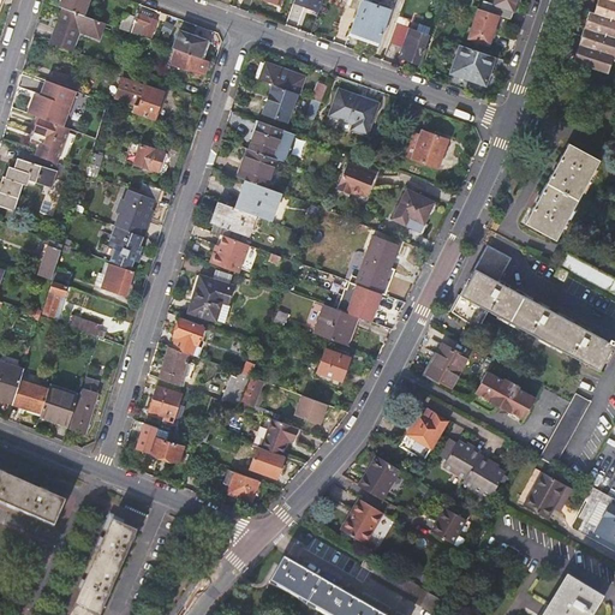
[(63,0),(60,7),(66,10),(83,16),(88,0),(63,0)]
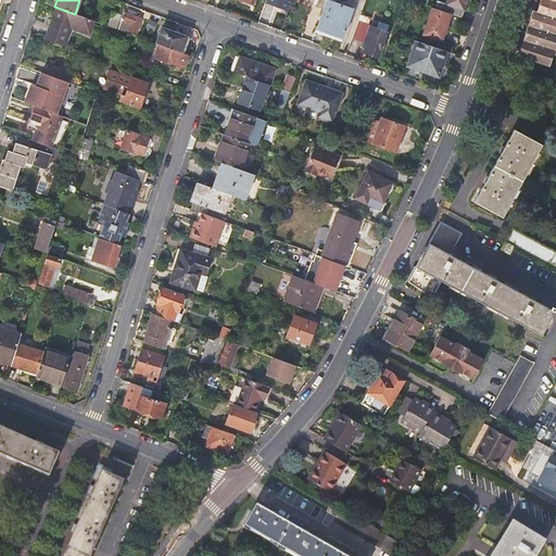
[(290,10),(293,0),(266,0),(261,17),(269,21),(275,4),(290,10)]
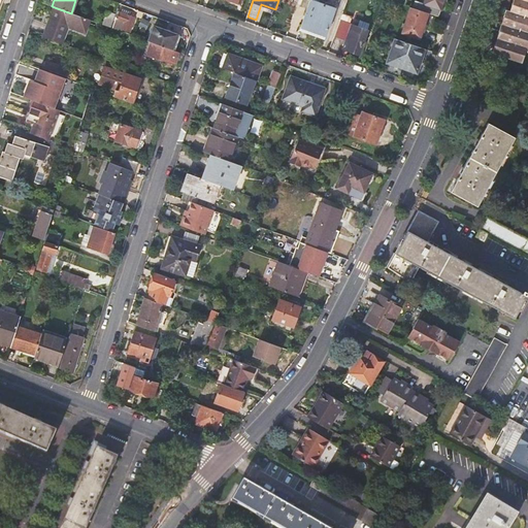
[(309,2),(299,31),(325,40),(335,9),(310,0),(309,2)]
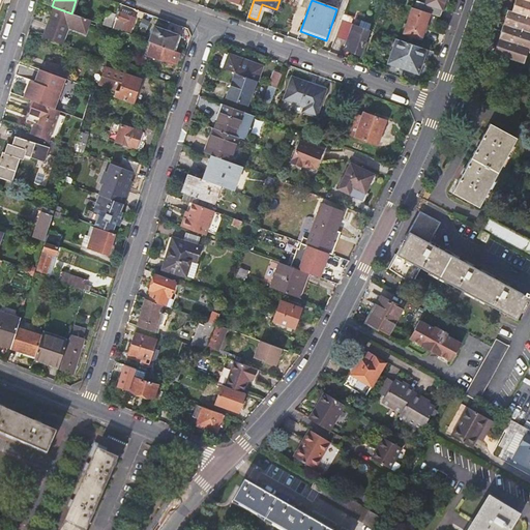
[(417,2),(414,8),(423,11),(424,11),(438,16),(438,17),(440,18),(445,0),(427,0),(425,5),(417,2)]
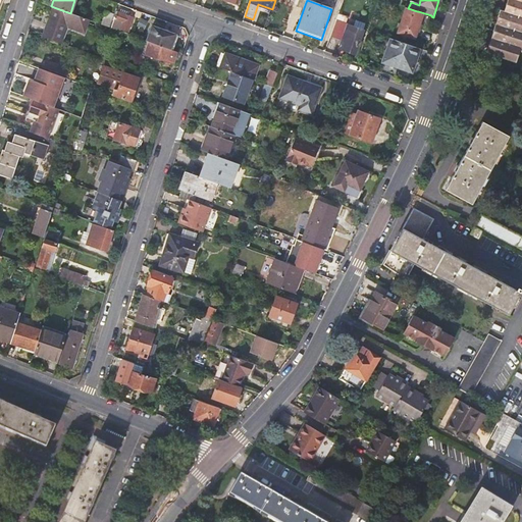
[(503,12),(521,18),(521,2),(515,0),(507,0),(506,5),(503,12)]
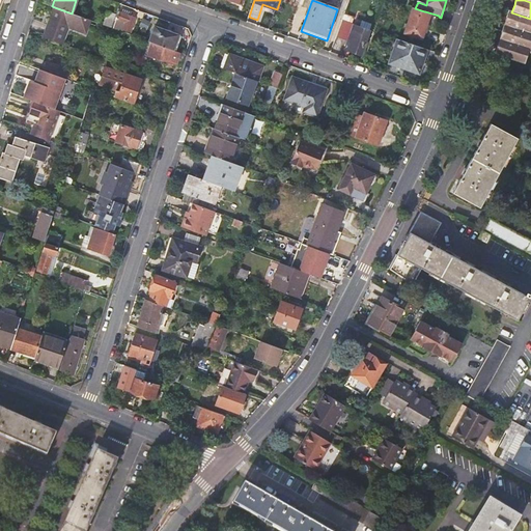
[(45,37),(61,44),(67,26),(85,32),(90,20),(72,14),(57,8),(53,20),(50,19),(50,20),(50,21),(45,37)]
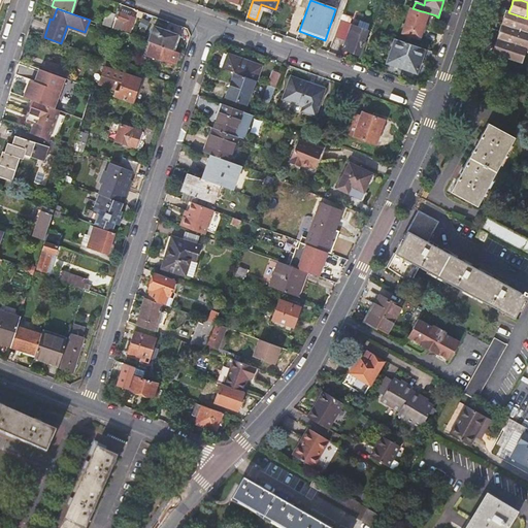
[(429,14),(411,8),(402,33),(420,39),(429,14)]
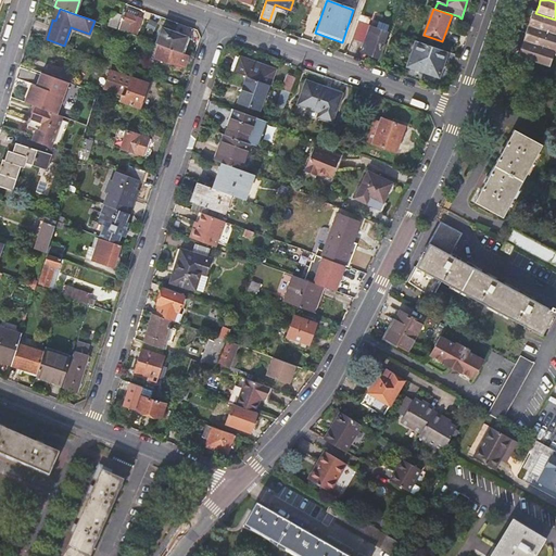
[(555,20),(535,13),(532,11),(518,57),(534,62),(535,61),(546,65),(551,53),(552,53),(553,57),(555,58),(555,20)]
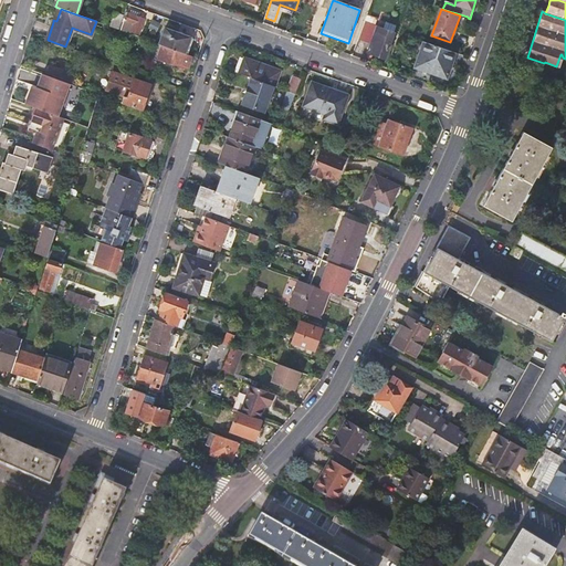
[(114,12),(109,25),(118,29),(123,16),(114,12)]
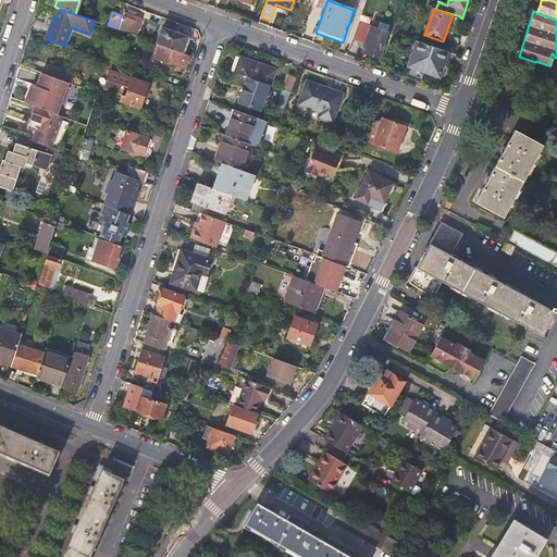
[(121,23),(119,23),(118,29),(125,33),(126,33),(127,31),(136,34),(141,19),(125,13),(122,21),(121,23)]
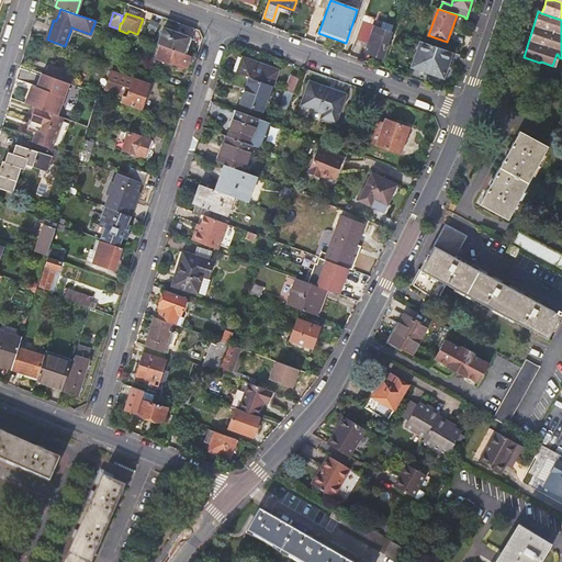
[(381,57),(390,32),(381,29),(361,21),(355,38),(367,44),(366,48),(371,51),(370,53),(381,57)]
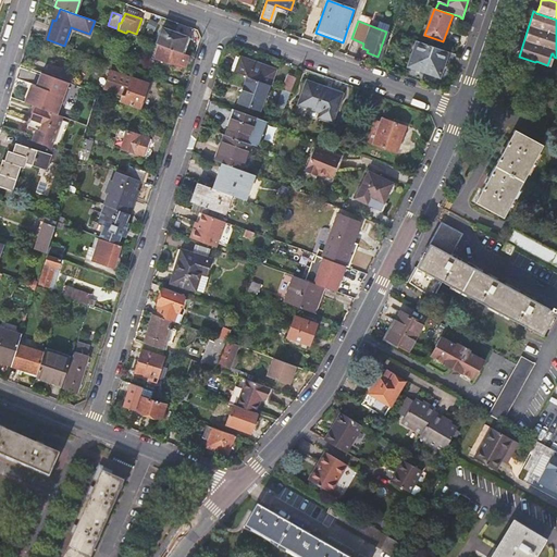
[(380,22),(378,28),(386,32),(388,25),(380,22)]
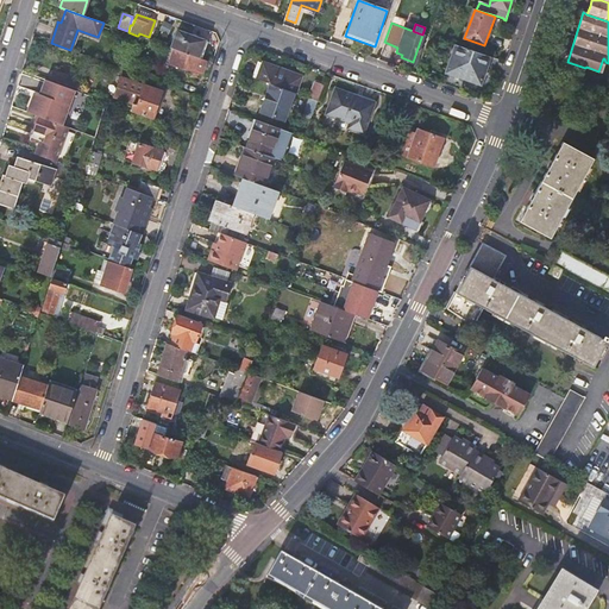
[(171,48),(202,58),(207,42),(177,31),(171,48)]
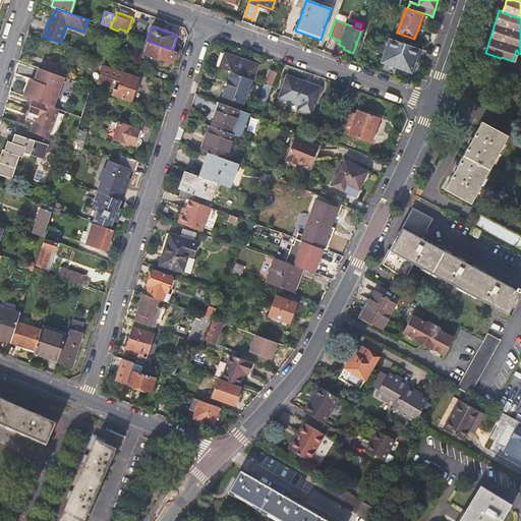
[(114,41),(117,31),(110,27),(106,39),(114,41)]
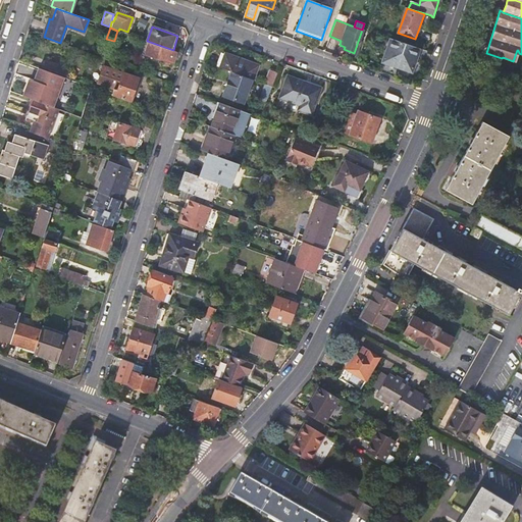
[(419,49),(390,39),(382,61),(411,72),(419,49)]
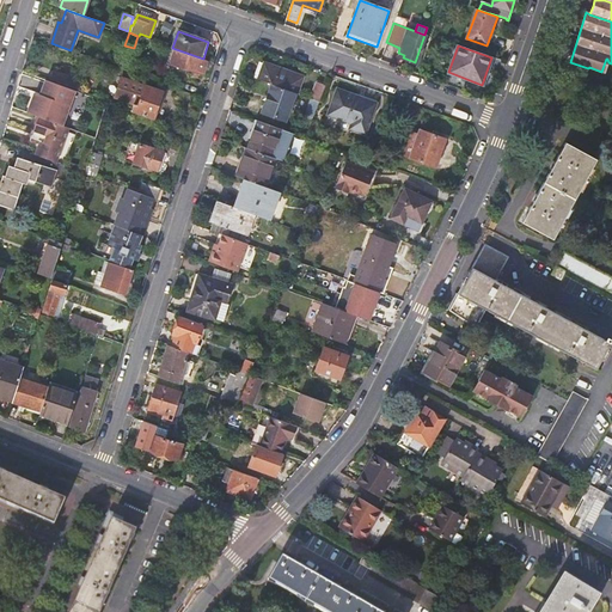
[(206,60),(203,59),(172,48),(171,48),(166,62),(201,74),(206,60)]
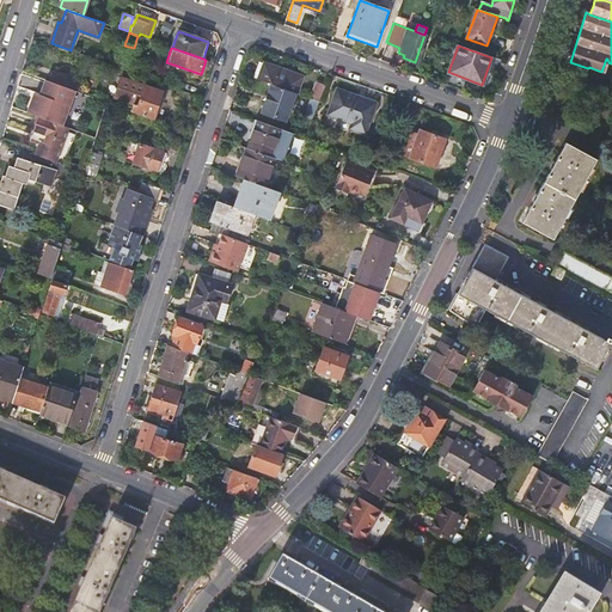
[(258,61),(254,78),(258,79),(264,63),(258,61)]
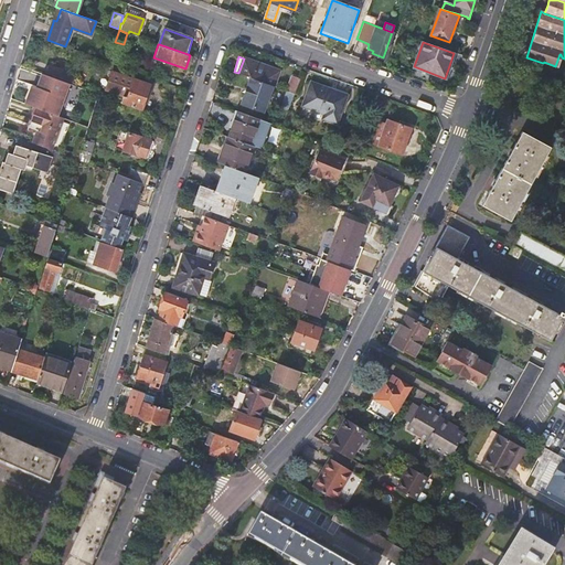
[(251,78),(274,86),(279,71),(244,59),(238,73),(251,78)]
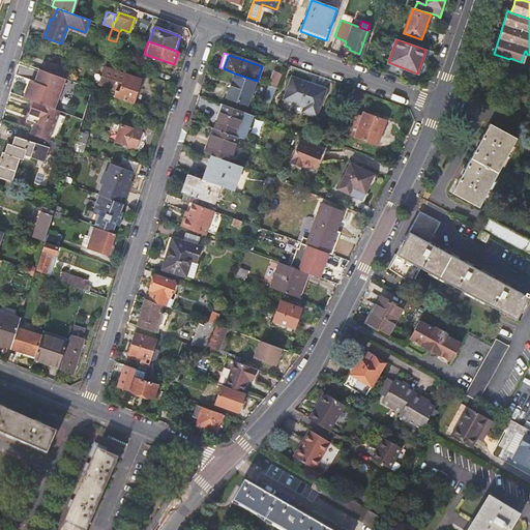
[(42,70),(68,80),(71,72),(46,63),(42,70)]
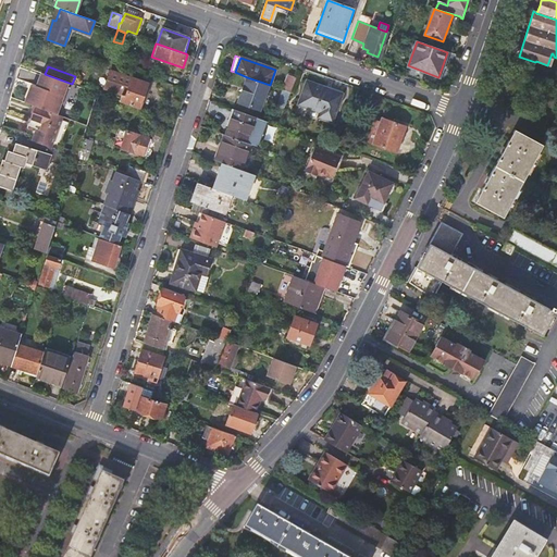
[(139,108),(144,97),(147,85),(110,72),(104,89),(123,96),(121,101),(139,108)]
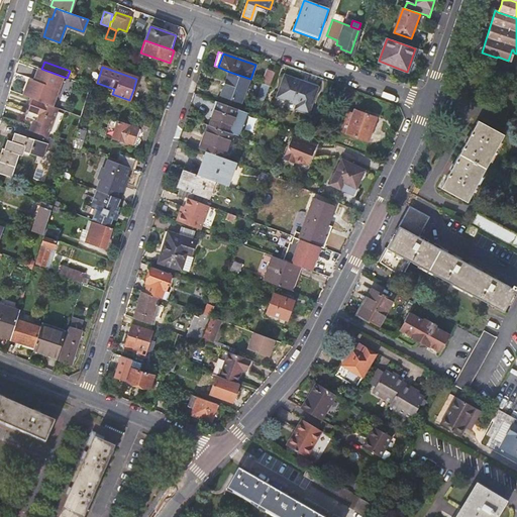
[(262,84),(270,87),(275,73),(268,70),(262,83),(262,84)]
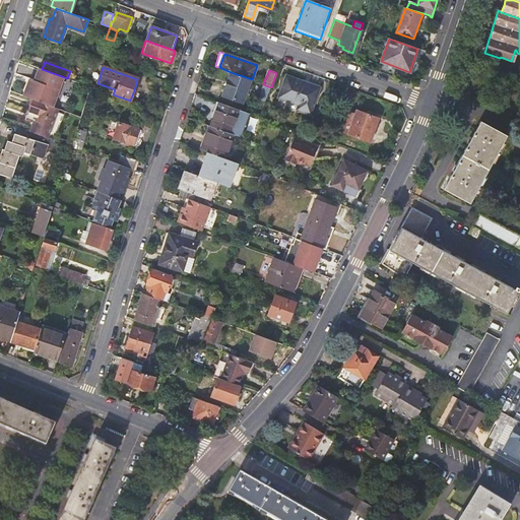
[(252,79),(231,72),(221,95),(243,103),(252,79)]
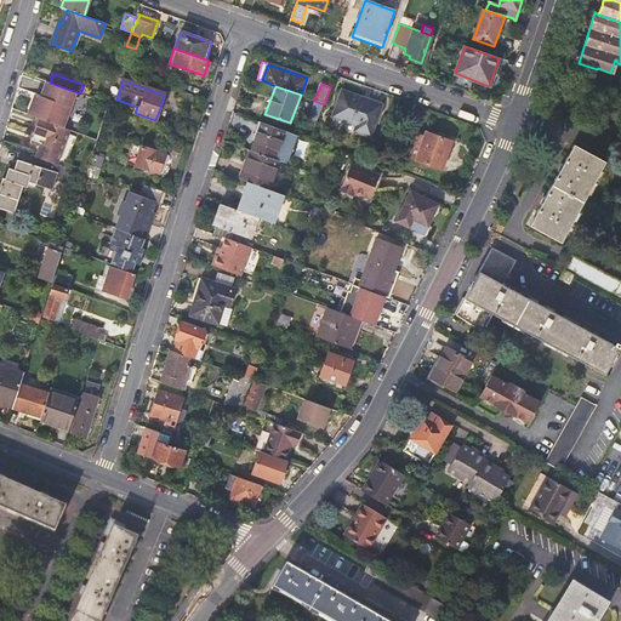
[(341,91),(331,117),(355,125),(354,130),(369,135),(380,106),(341,91)]
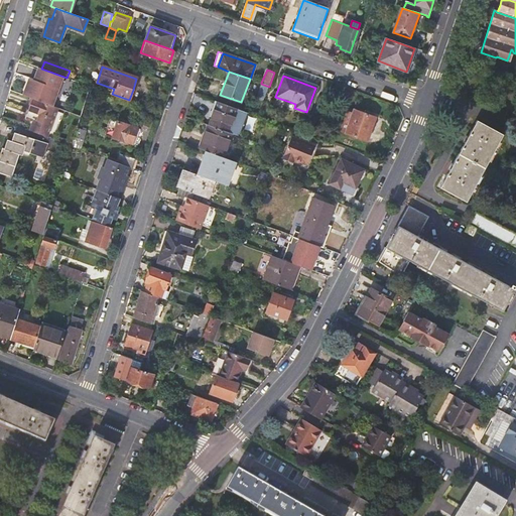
[(256,98),(264,101),(269,87),(261,84),(256,98)]
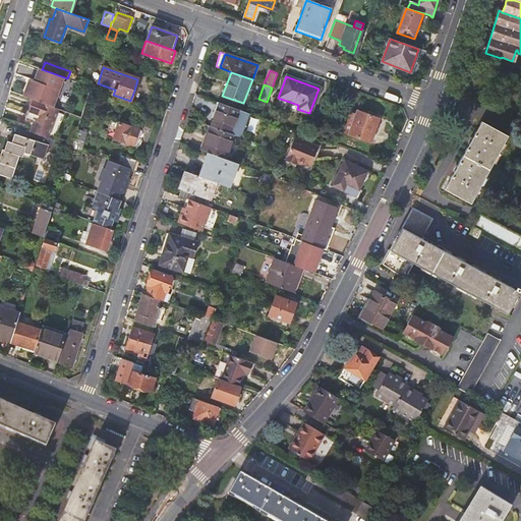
[(44,94),(41,101),(58,108),(58,109),(63,111),(67,99),(59,96),(55,95),(55,97),(44,94)]
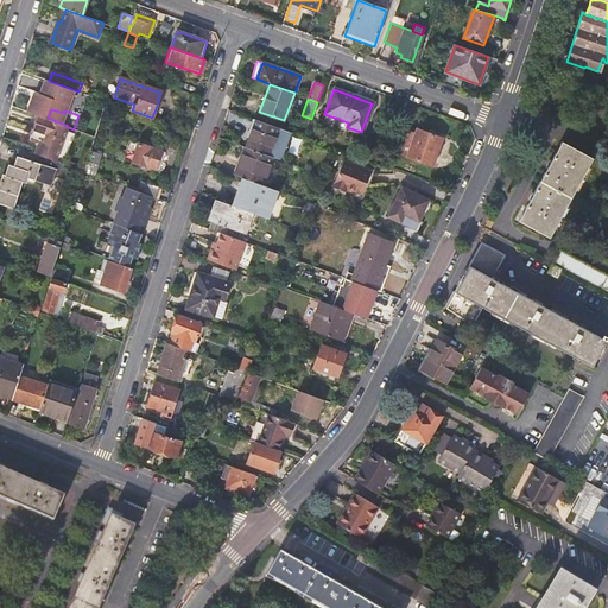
[(36,154),(55,162),(65,132),(67,127),(38,116),(33,130),(36,131),(33,138),(31,138),(30,141),(38,144),(36,154)]
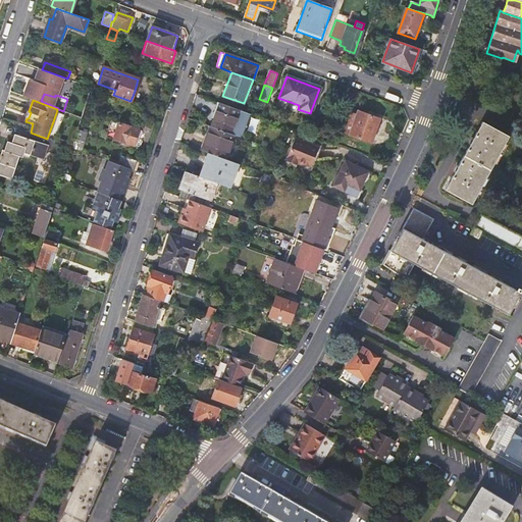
[(250,114),(220,103),(211,126),(235,136),(242,138),(250,114)]
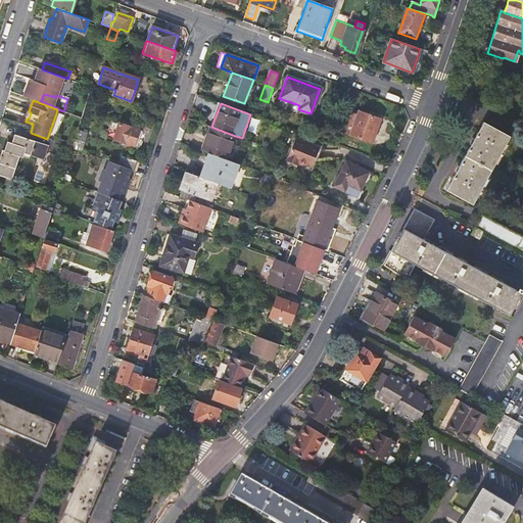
[(359,111),(358,114),(353,126),(350,135),(372,142),(380,119),(359,111)]
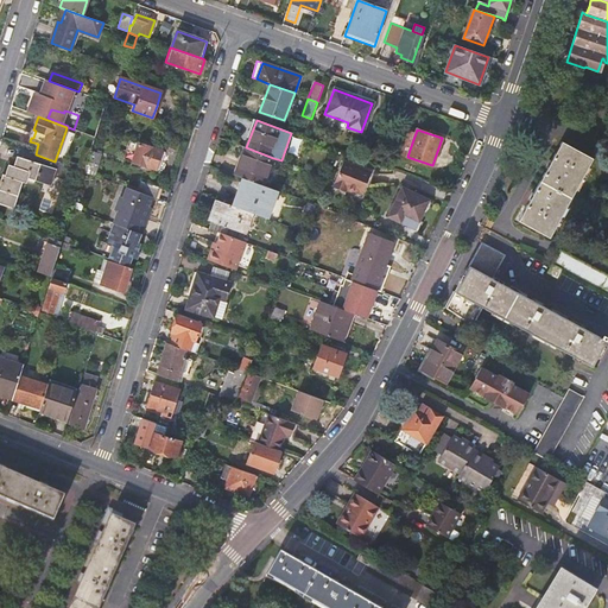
[(404,144),(411,146),(416,133),(409,131),(404,144)]
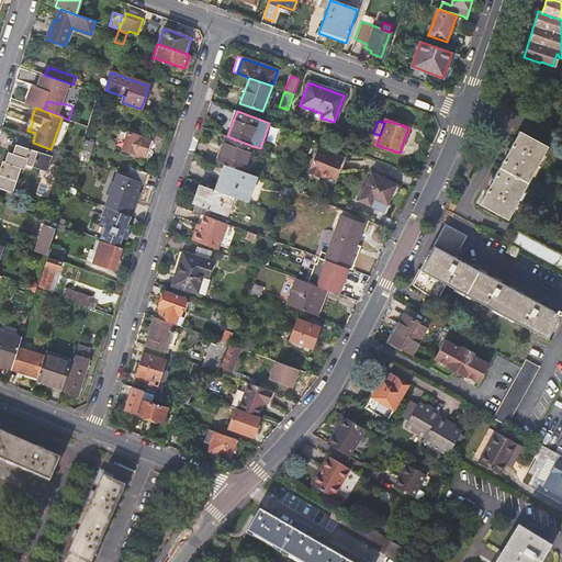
[(87,130),(83,141),(90,142),(93,131),(87,130)]
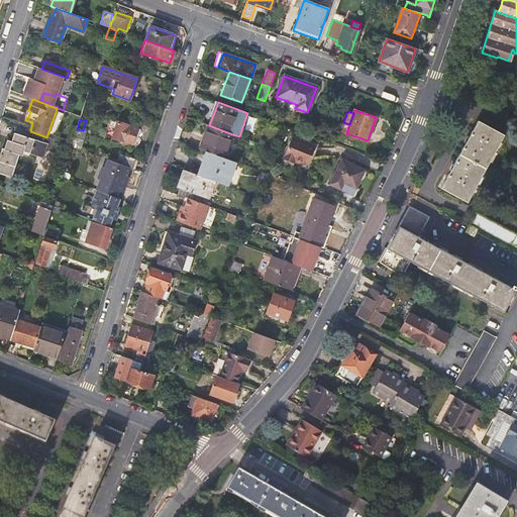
[(135,133),(138,134),(139,129),(109,120),(105,135),(132,144),(135,133)]
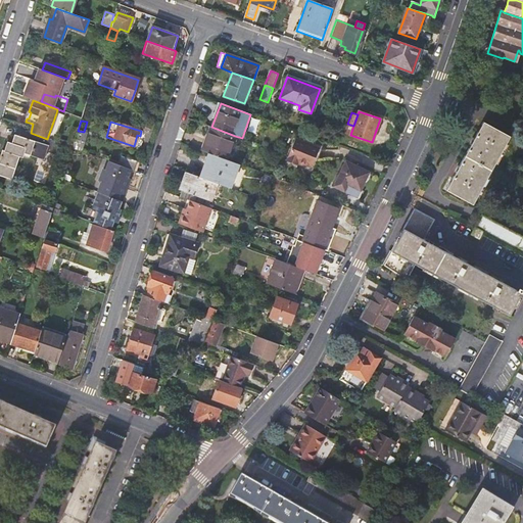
[(483,123),(446,190),(472,204),(510,137),(483,123)]
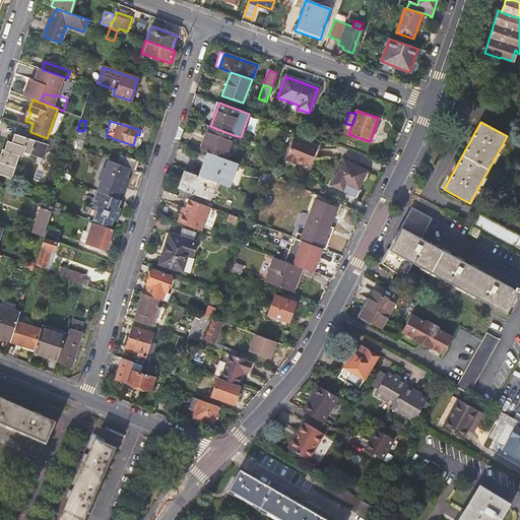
[(210,152),(225,158),(234,135),(210,126),(207,135),(210,136),(205,151),(210,152)]
